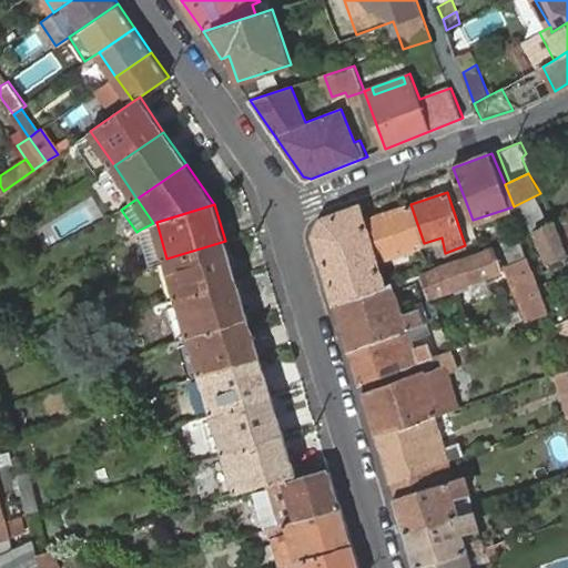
[(363,219),(358,204),(324,217),(316,234),(337,304),(384,285),(367,231),(363,219)]
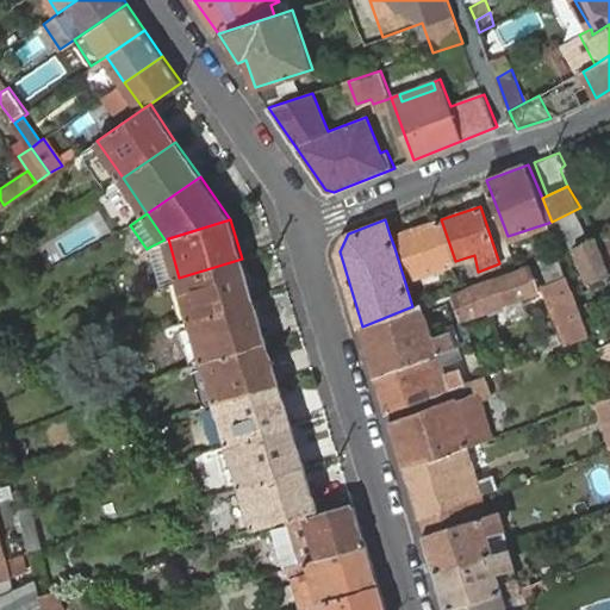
[(455,261),(441,219),(390,235),(394,248),(399,247),(409,277),(455,261)]
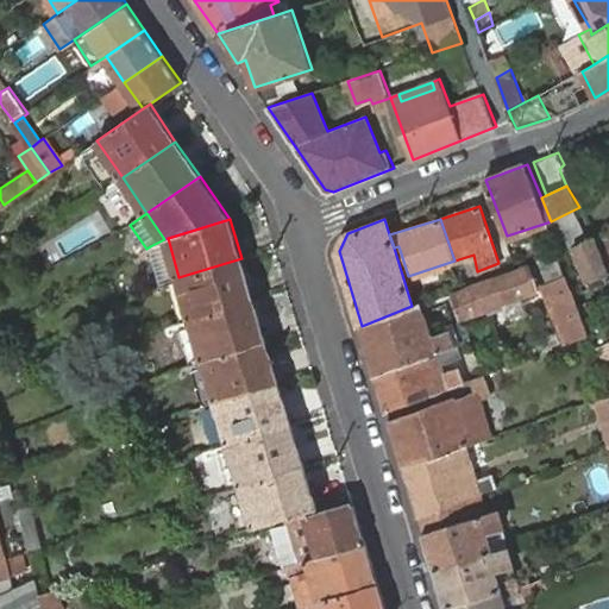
[(571,274),(579,294),(589,290),(586,284),(608,272),(608,228),(608,226),(562,249),(571,274)]
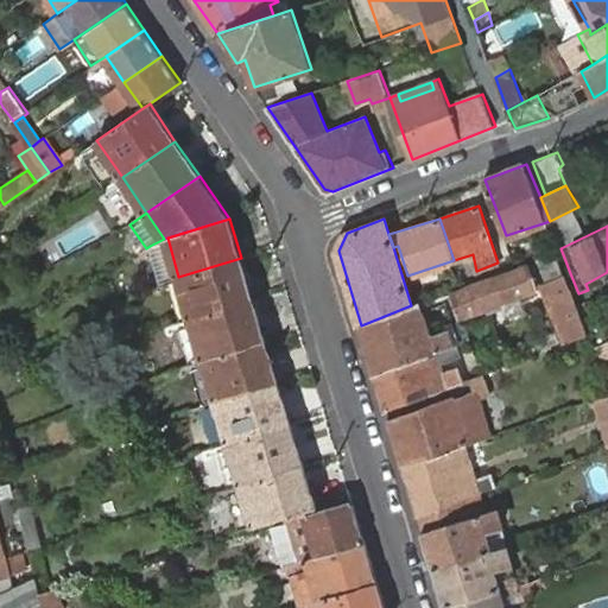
[(150,246),(162,283),(178,277),(168,238),(164,239),(150,246)]
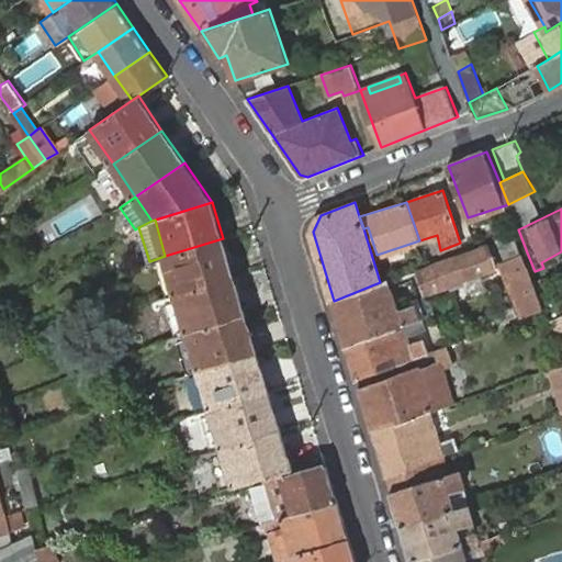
[(510,321),(546,308),(524,254),(527,253),(518,229),(502,236),(512,259),(504,262),(517,295),(503,301),(510,321)]
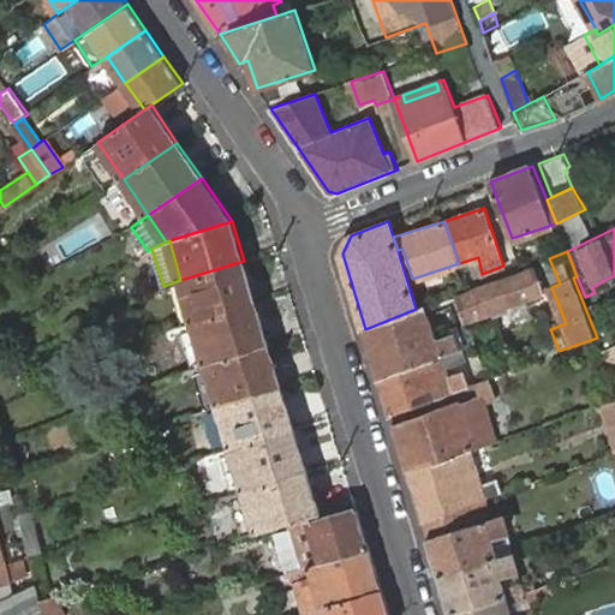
[(257,303),(244,261),(180,280),(193,323),(257,303)]
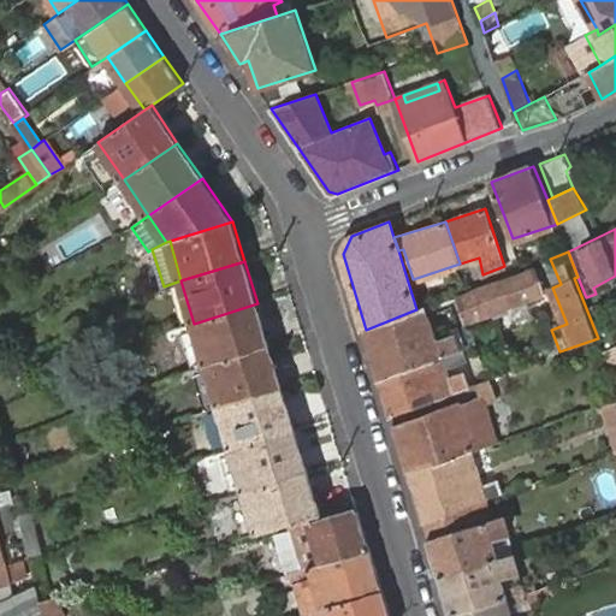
[(460,297),(469,320),(545,291),(535,268),(460,297)]
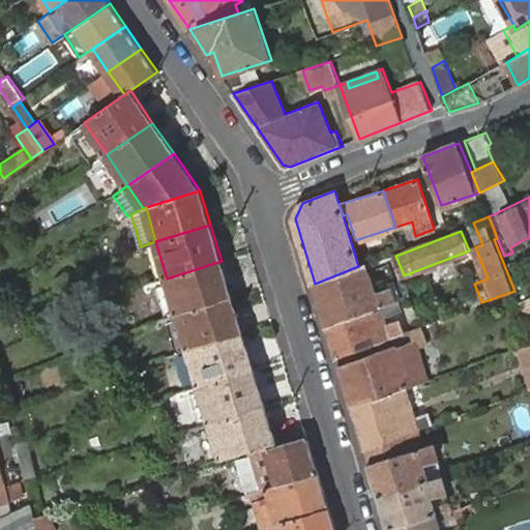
[(529,237),(510,247),(512,253),(529,244),(529,237)]
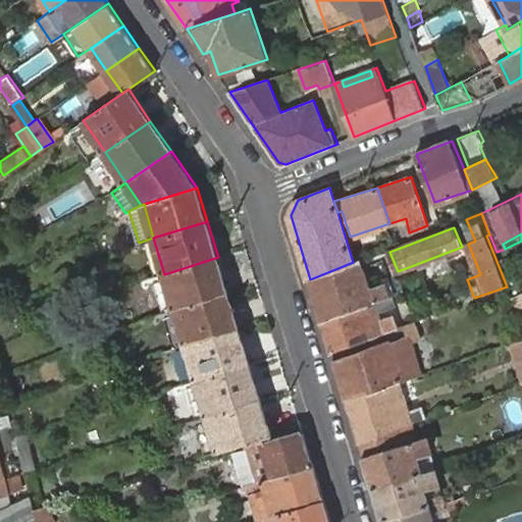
[(228,293),(218,257),(164,274),(174,307),(228,293)]
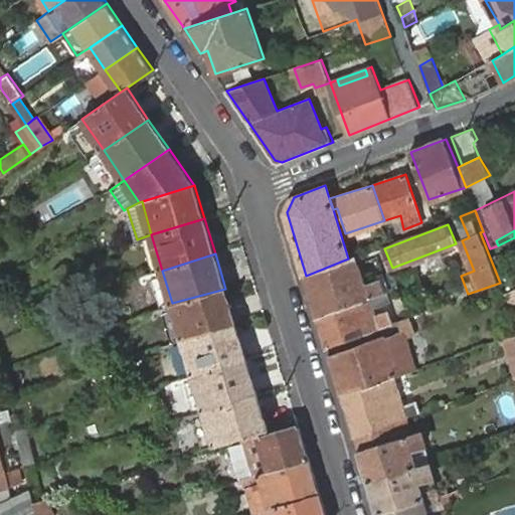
[(306,276),(319,317),(390,293),(384,276),(364,283),(354,256),(348,259),(306,276)]
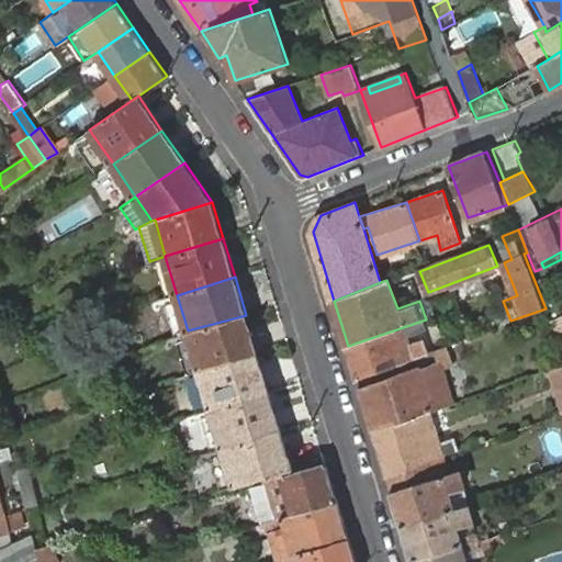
[(258,353),(246,315),(188,330),(201,372),(258,353)]
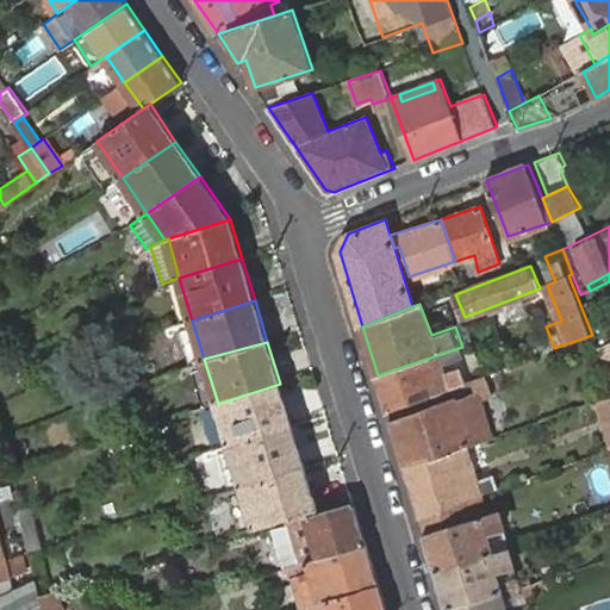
[(378,375),(388,412),(470,380),(465,367),(446,373),(443,366),(466,356),(462,347),(378,375)]
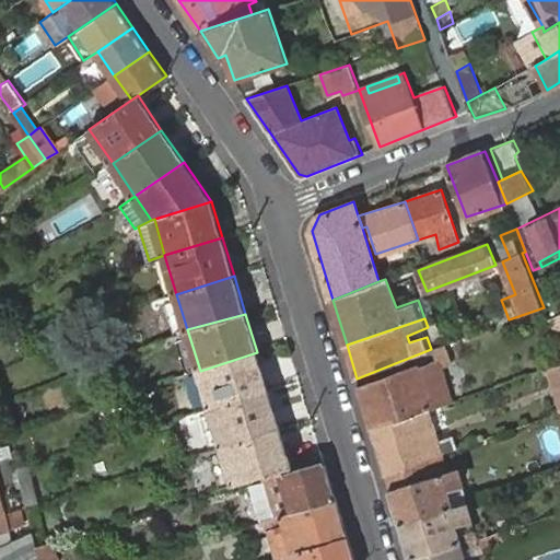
[(448,342),(434,348),(439,363),(441,362),(441,363),(454,359),(448,342)]
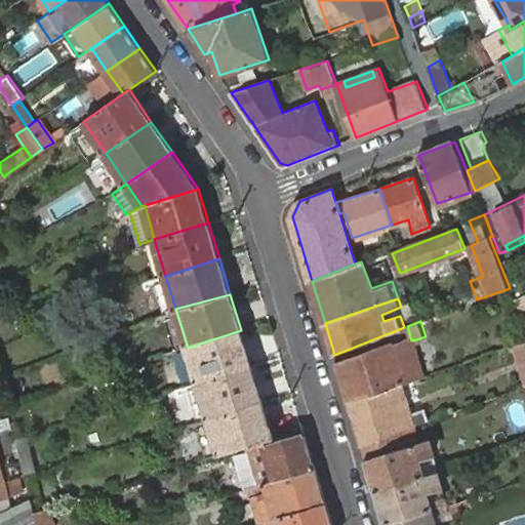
[(241,330),(188,348),(198,382),(252,366),(241,330)]
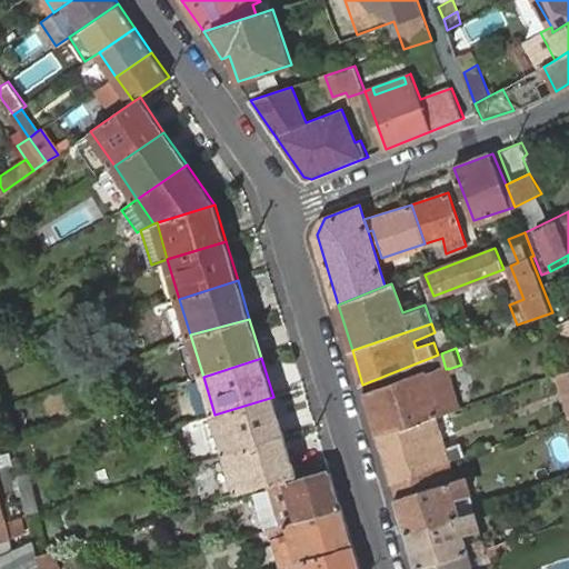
[(568,367),(557,372),(568,407),(568,367)]
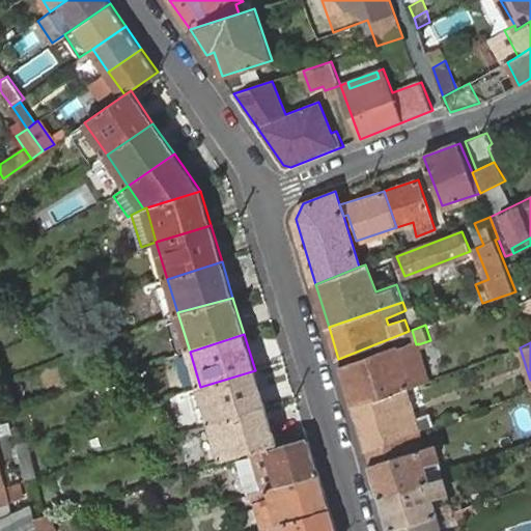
[(398,345),(340,367),(353,409),(414,386),(430,380),(418,344),(418,343),(416,344),(400,350),(398,345)]
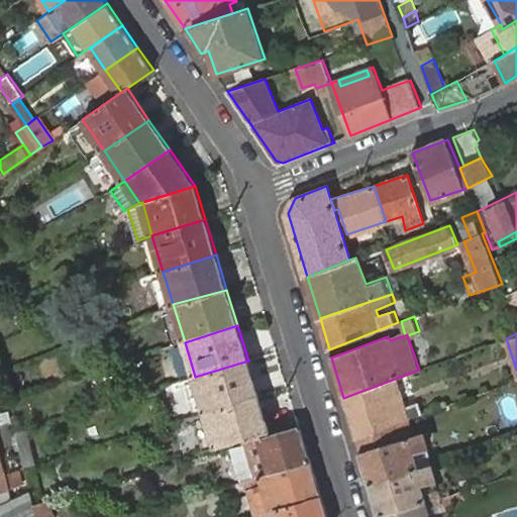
[(248,360),(195,377),(205,411),(259,395),(248,360)]
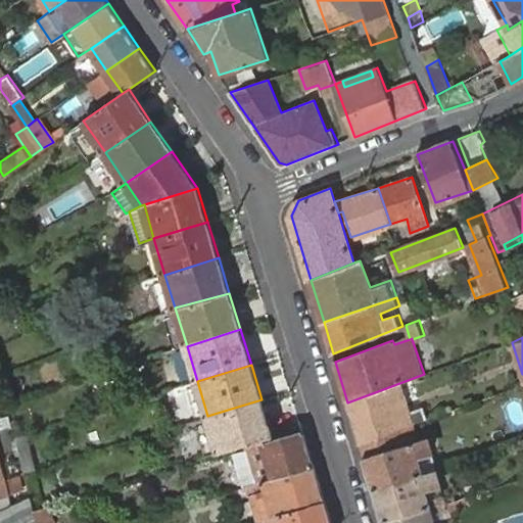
[(401,427),(421,420),(408,380),(347,402),(360,441),(401,427)]
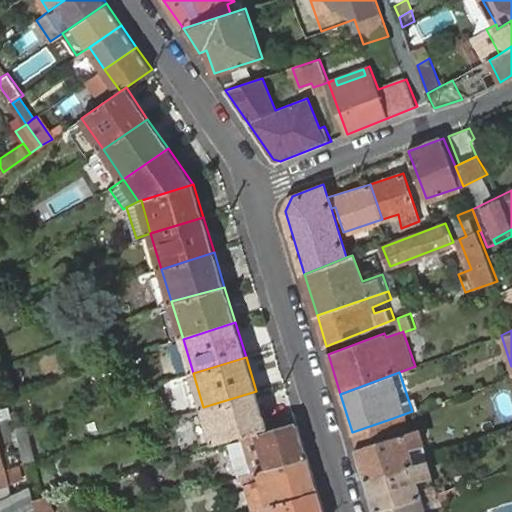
[(203,407),(214,442),(240,435),(267,426),(256,391),(203,407)]
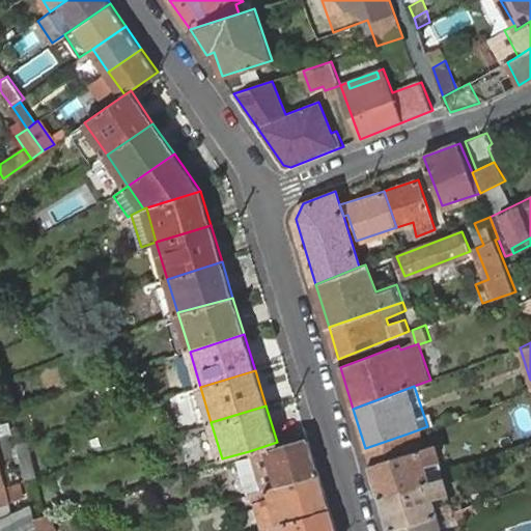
[(414,449),(408,434),(365,448),(380,497),(446,475),(436,441),(414,449)]
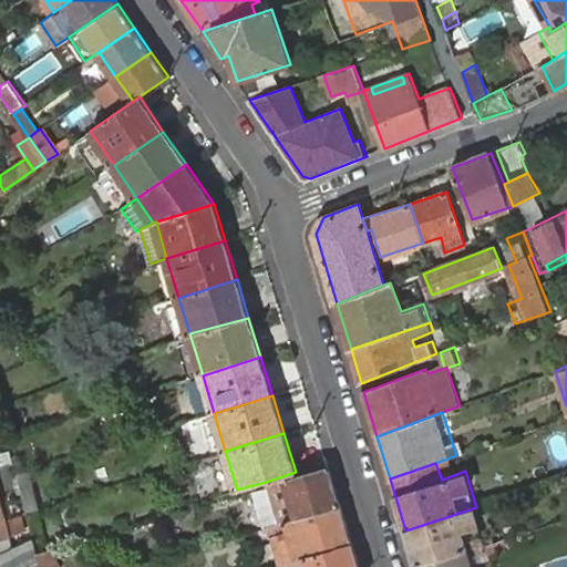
[(296,472),(266,482),(279,522),(340,503),(330,467),(297,477),(296,472)]
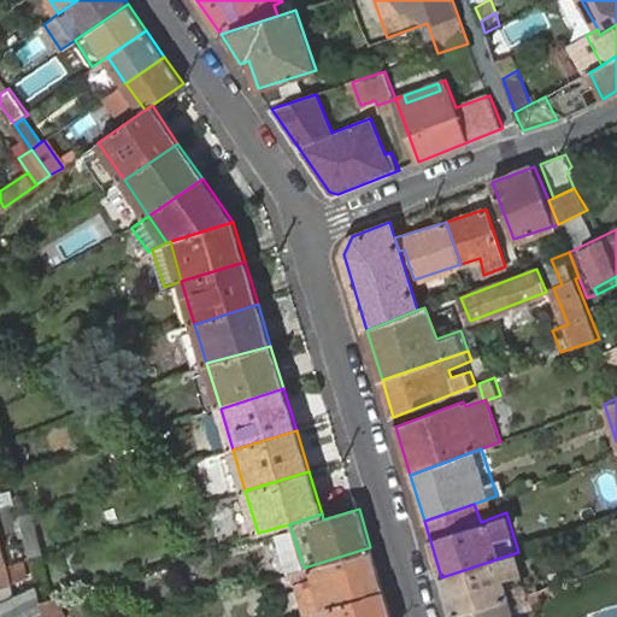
[(0,599),(13,592),(0,538),(0,599)]
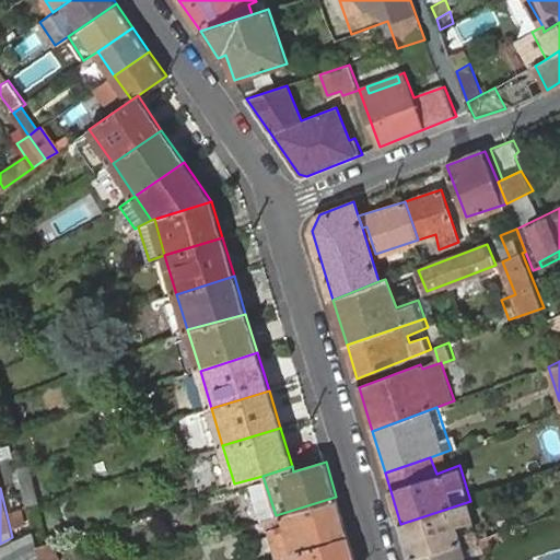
[(288,553),(348,536),(336,497),(276,515),(263,520),(266,528),(271,526),(281,556),(288,553)]
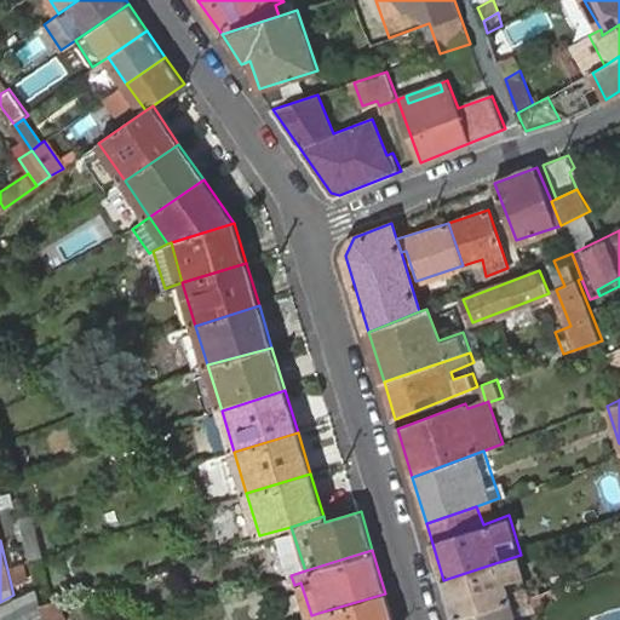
[(454,616),(529,595),(518,563),(537,557),(534,551),(521,555),(443,580),(454,616)]
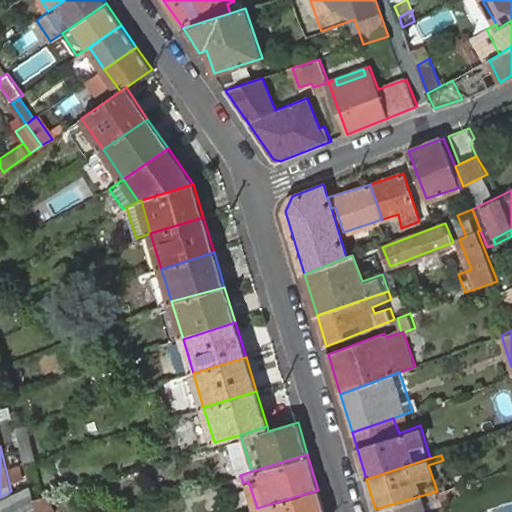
[(0,511),(33,497),(29,483),(11,491),(0,497),(0,511)]
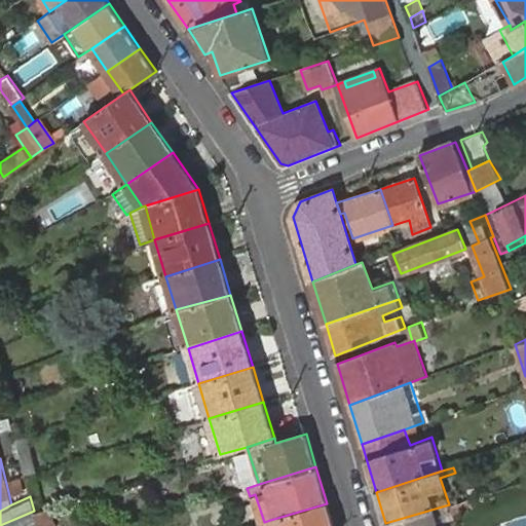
[(385,523),(385,525),(433,525),(433,524),(439,522),(438,518),(476,504),(473,497),(449,504),(385,523)]
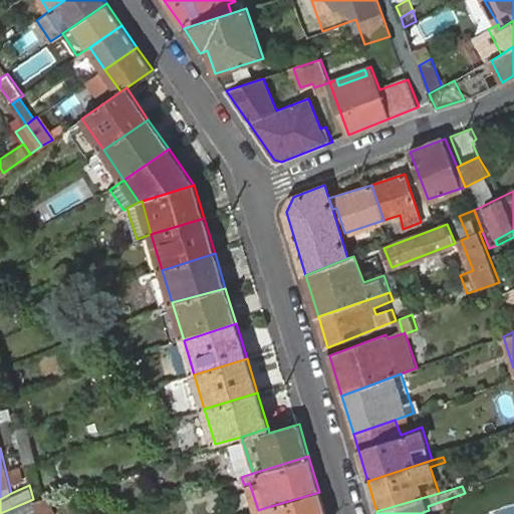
[(326,513),(319,492),(264,508),(266,513),(277,511),(277,513),(326,513)]
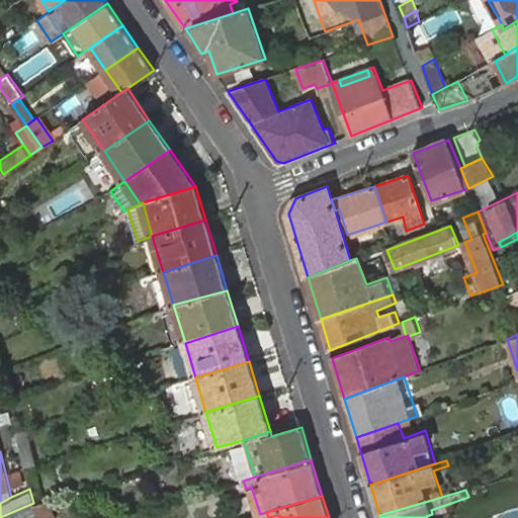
[(33,503),(36,517),(48,517),(44,500),(33,503)]
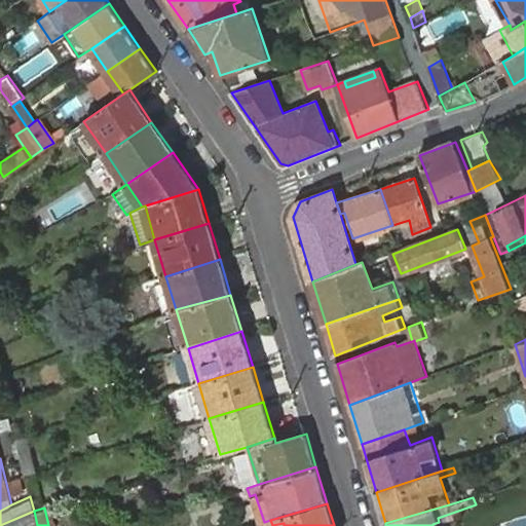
All buildings are outlined.
